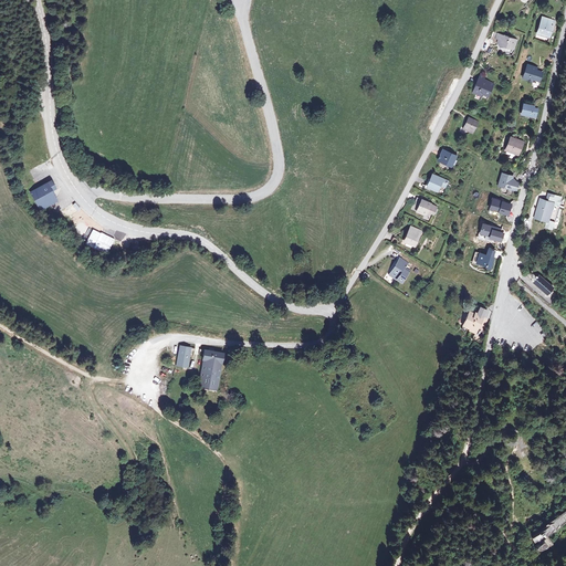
[(544,18),(538,34),(551,38),(555,21),(544,18)]
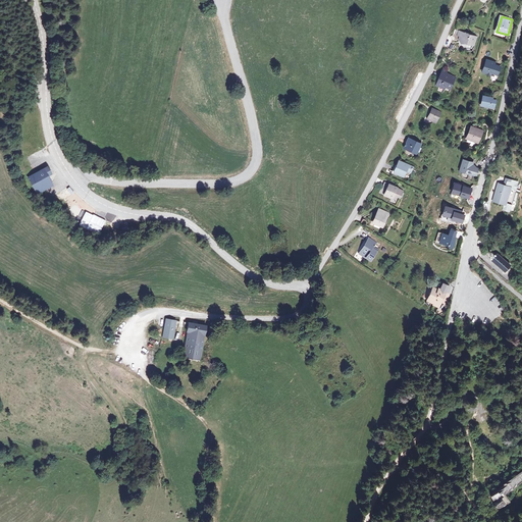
[(453,36),(452,37),(454,41),(455,41),(460,43),(461,44),(466,45),(474,48),(477,38),(471,36),(470,34),(469,35),(467,34),(467,33),(465,34),(455,30),(453,36)]
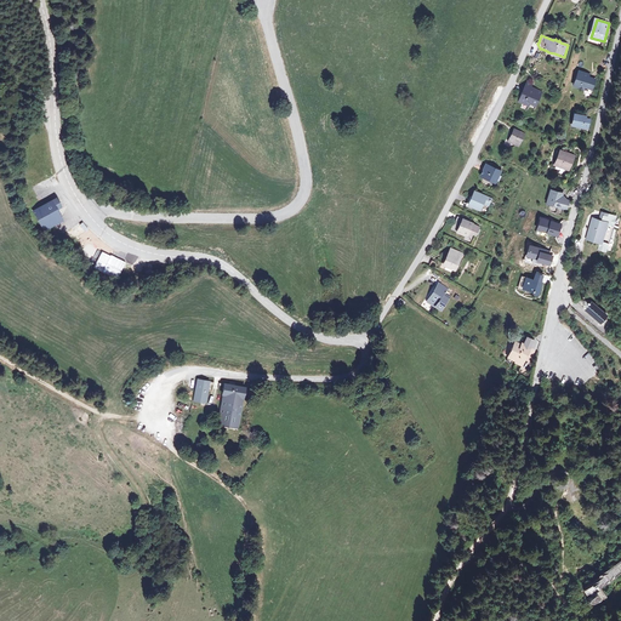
[(580,72),(575,86),(586,90),(586,87),(592,90),(596,80),(590,79),(591,75),(580,72)]
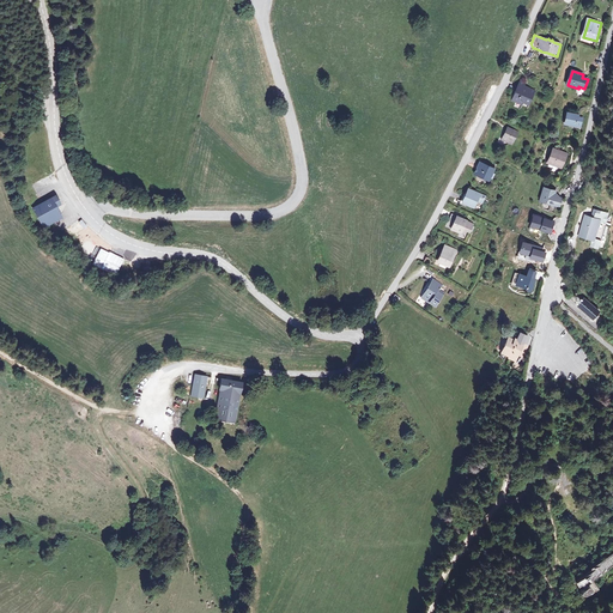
[(521,83),(513,102),(523,107),(525,103),(530,107),(536,92),(526,87),(527,85),(521,83)]
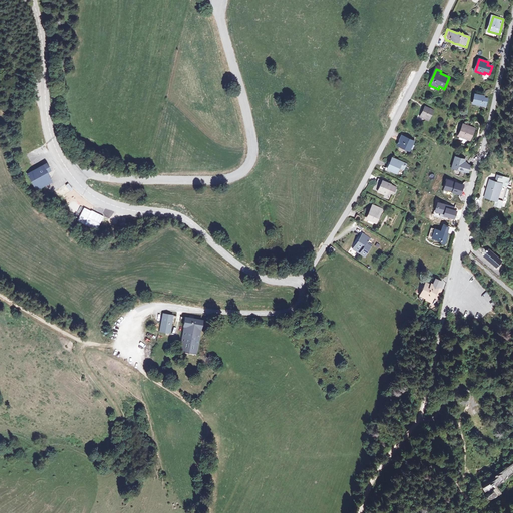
[(477,100),(476,104),(488,107),(489,100),(485,99),(485,97),(476,95),(475,100),(477,100)]
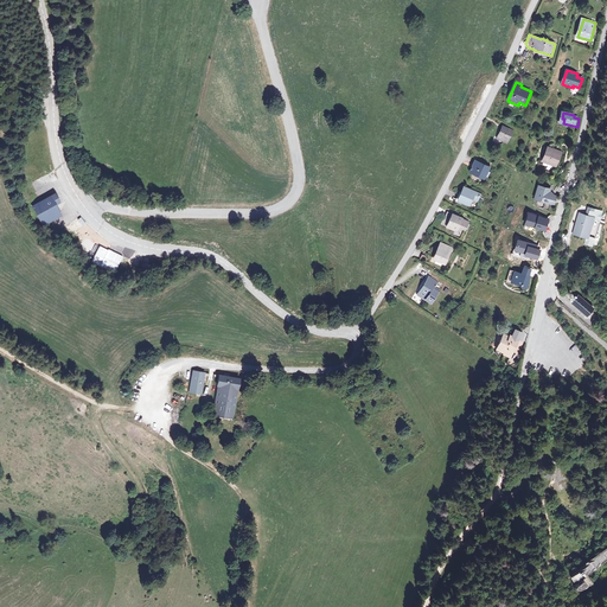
[(504,127),(498,139),(508,142),(513,132),(504,127)]
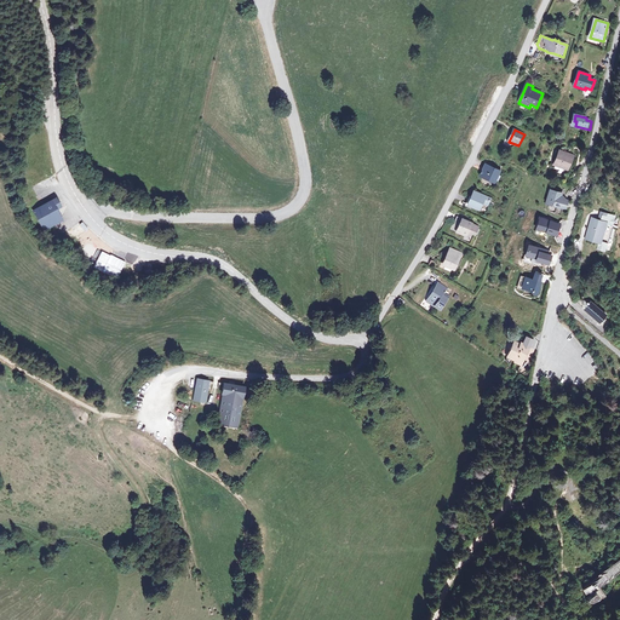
[(561,150),(556,164),(569,170),(574,156),(561,150)]
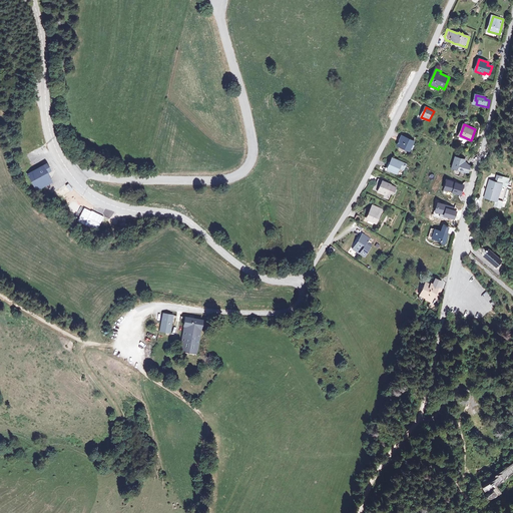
[(403,136),(398,145),(409,151),(414,141),(403,136)]
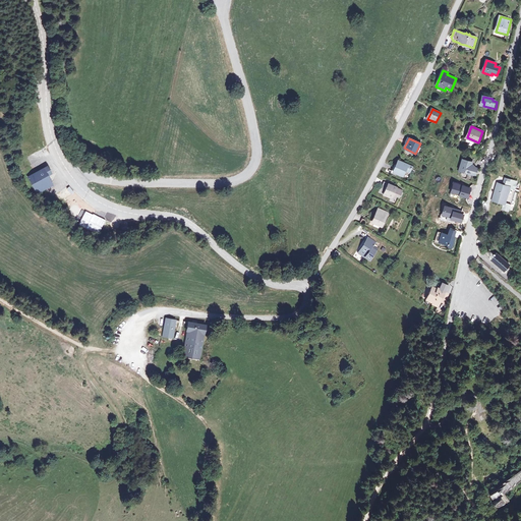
[(465,161),(461,171),(475,177),(478,171),(471,168),(473,164),(465,161)]
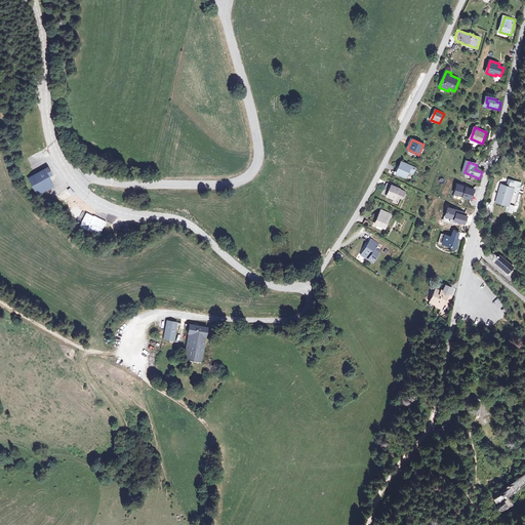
[(403,163),(400,176),(410,179),(414,166),(403,163)]
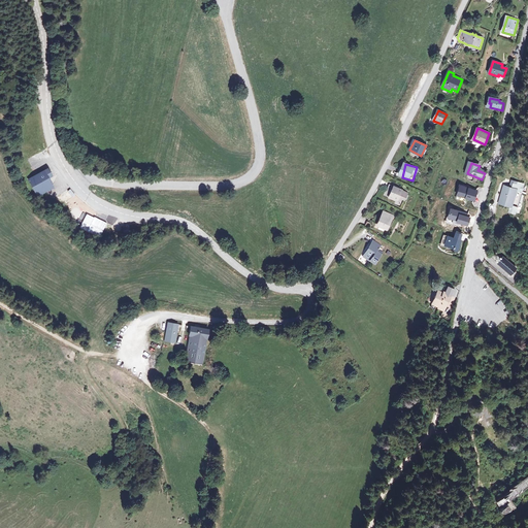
[(52,176),(47,169),(28,179),(37,196),(53,188),(47,178),(52,176)]
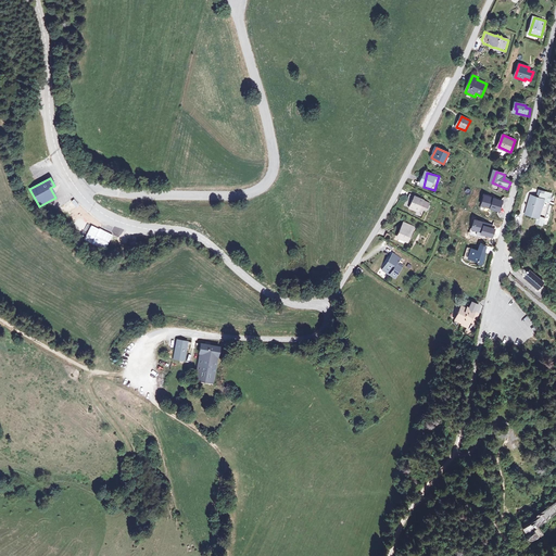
[(543,225),(551,193),(544,191),(544,193),(540,192),(539,198),(531,196),(526,214),(538,217),(536,223),(543,225)]
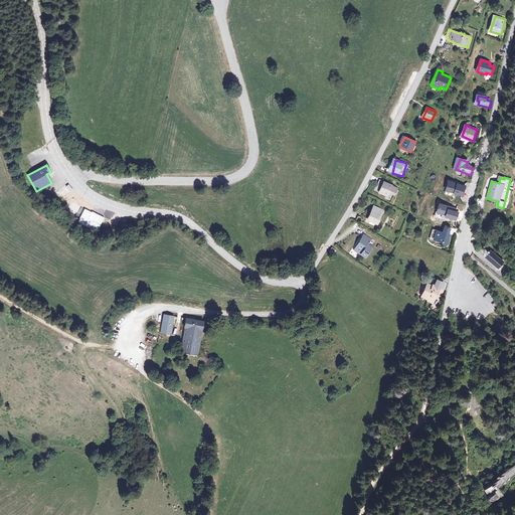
[(382,186),(379,193),(387,197),(393,195),(394,196),(397,189),(392,187),(392,186),(380,180),(378,184),(382,186)]
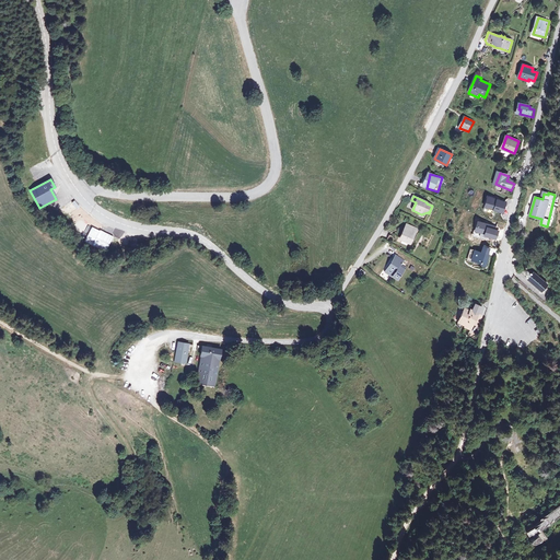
[(506,202),(488,197),(485,207),(503,212),(506,202)]
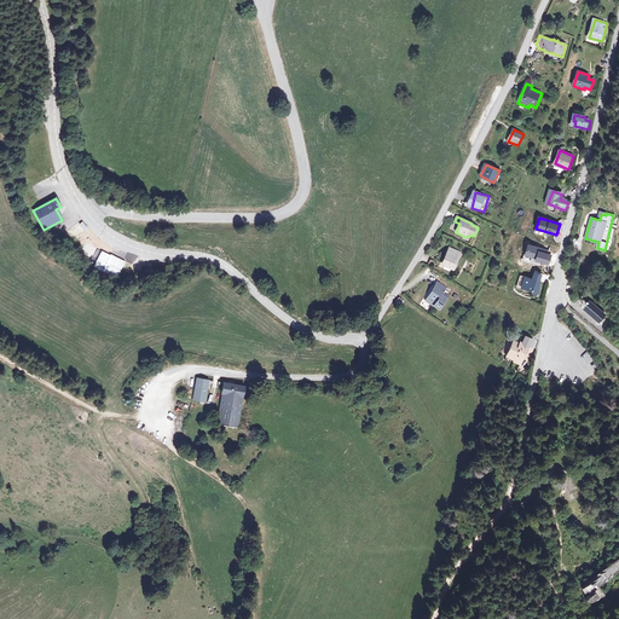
[(556,252),(528,244),(524,261),(551,268),(556,252)]
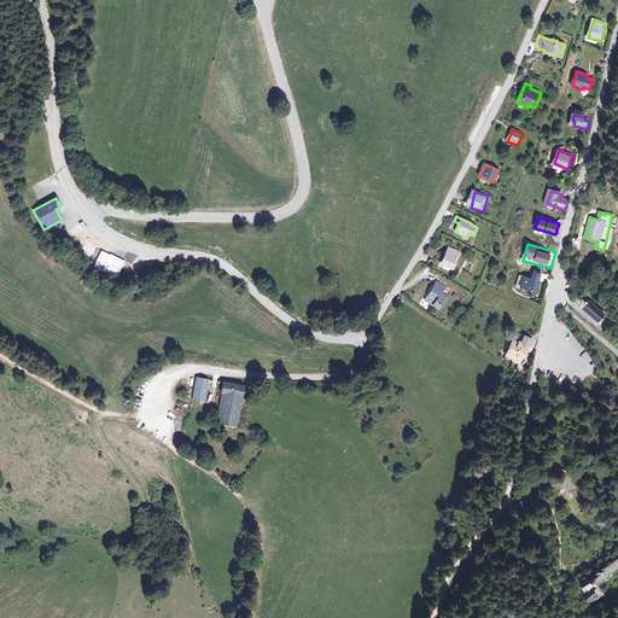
[(450,249),(442,264),(453,269),(460,254),(450,249)]
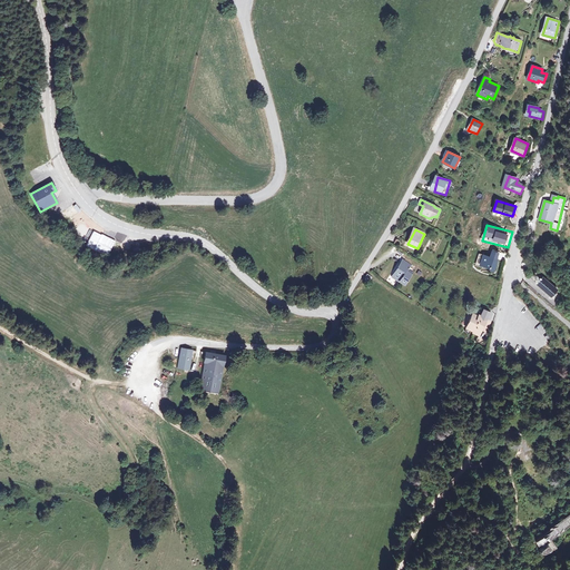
[(492,259),(492,256),(484,254),(482,265),(492,268),(492,269),(497,271),(499,262),(492,259)]
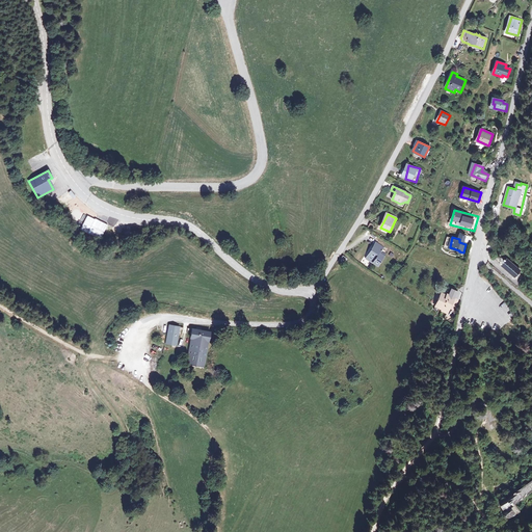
[(376,244),(366,259),(377,266),(383,256),(380,254),(383,248),(376,244)]
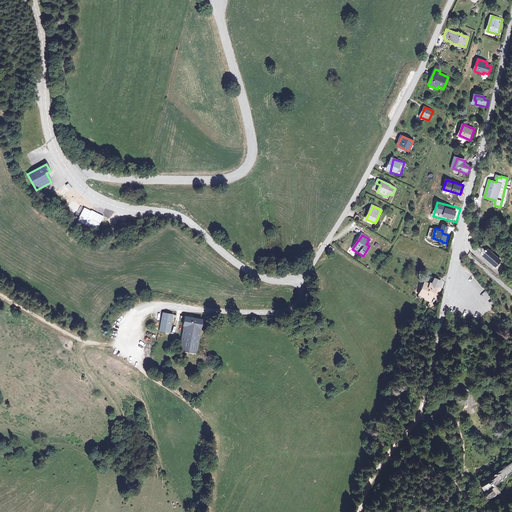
[(482,256),(495,266),(500,260),(488,249),(482,256)]
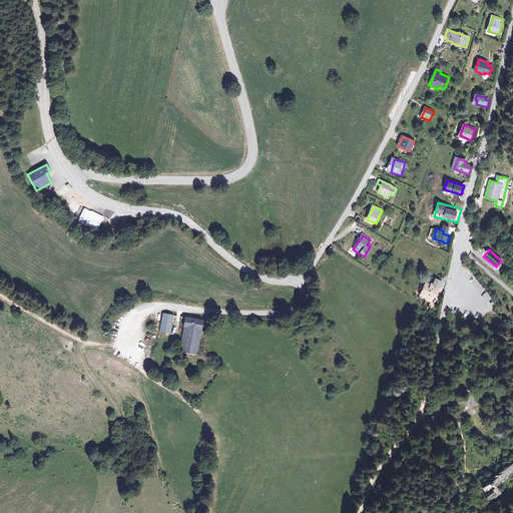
[(427,285),(422,296),(429,299),(428,300),(433,302),(440,288),(435,286),(433,284),(431,287),(427,285)]
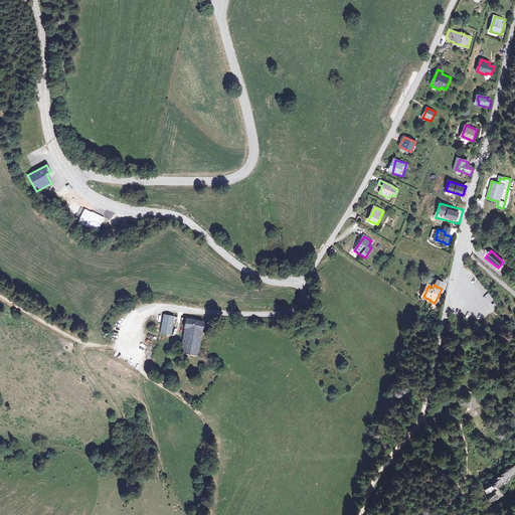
[(163,315),(161,332),(170,333),(172,316),(163,315)]
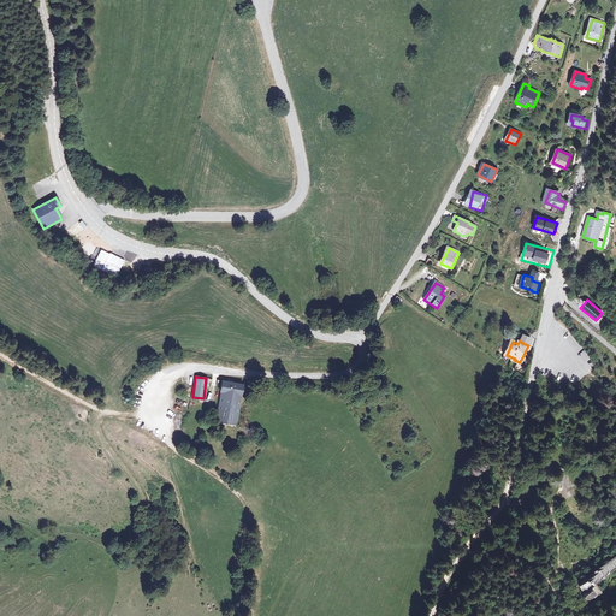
[(220,391),(215,422),(235,425),(241,383),(230,381),(230,379),(225,379),(225,380),(220,380),(219,391),(220,391)]
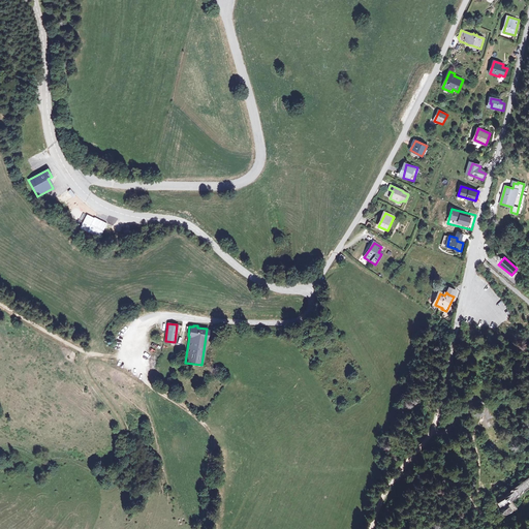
[(528,474),(492,500),(499,509),(505,504),(510,500),(528,487),(528,474)]
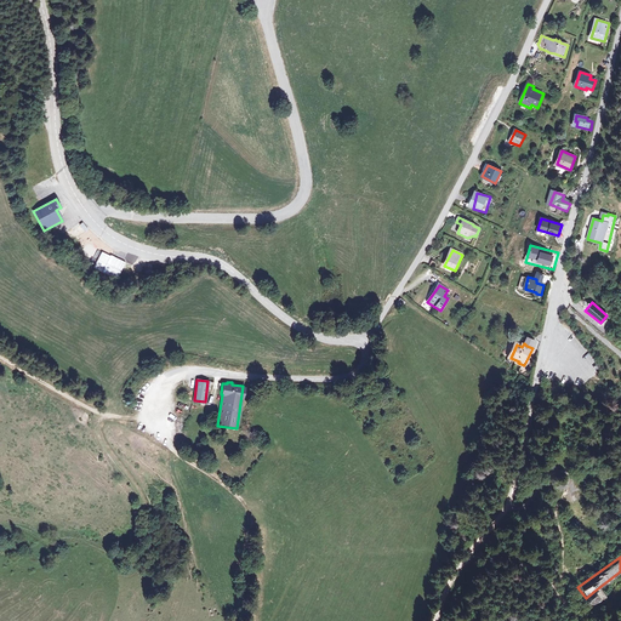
[(608,599),(599,587),(593,592),(597,597),(598,597),(599,597),(599,598),(600,598),(600,599),(600,600),(599,602),(593,604),(593,605),(596,609),(608,599)]
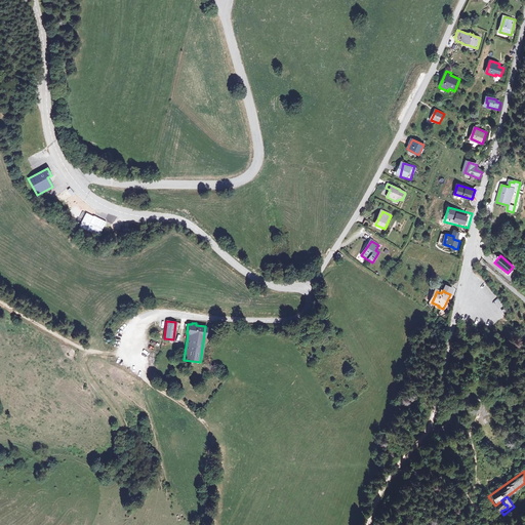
All buildings are outlined.
